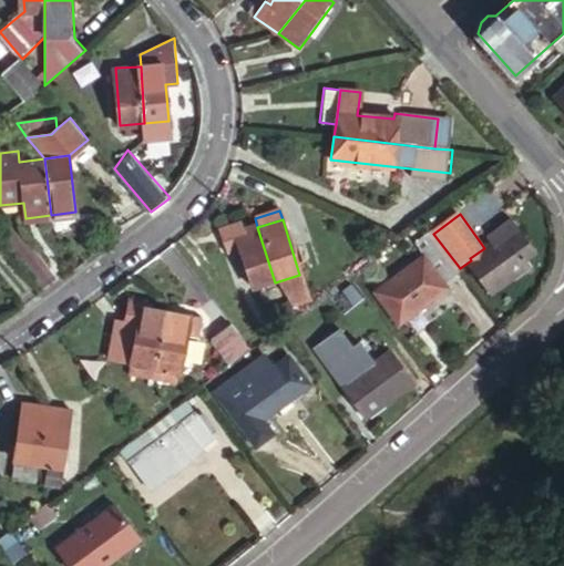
[(520,222),(484,248),(470,258),(471,260),(493,291),(533,261),(529,255),(540,248),(520,222)]
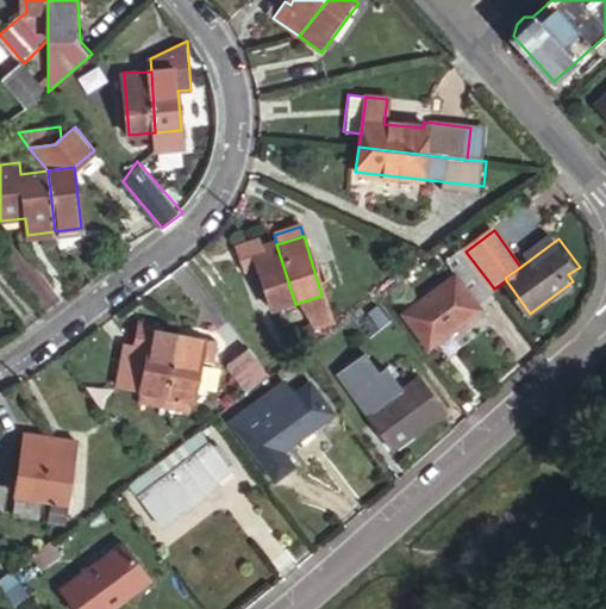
[(252,252),(261,249),(258,240),(238,247),(247,272),(258,268),(252,252)]
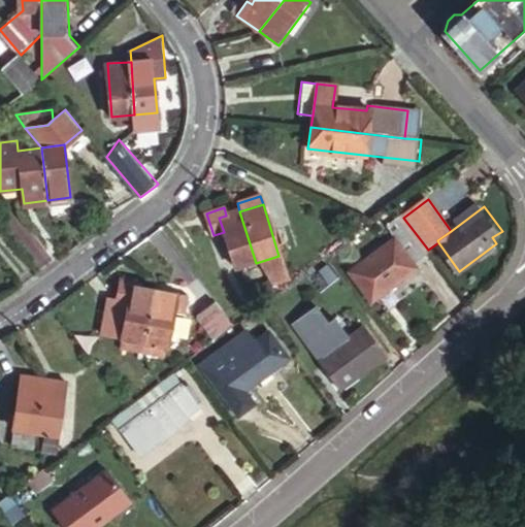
[(234,270),(256,263),(239,211),(226,216),(219,218),(224,232),(234,270)]
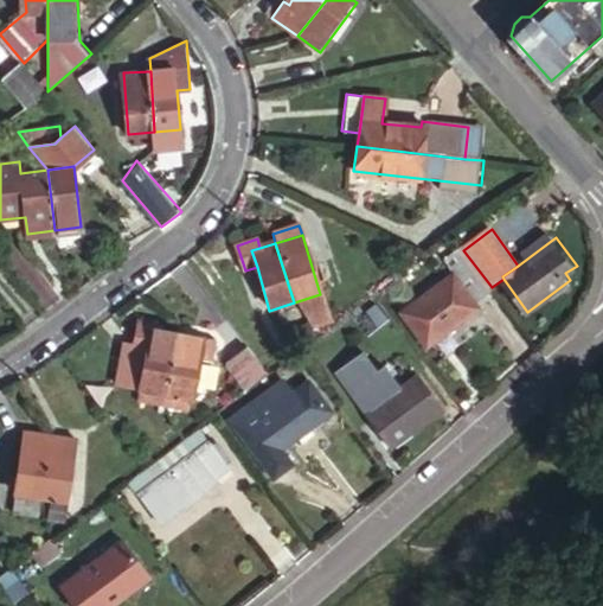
[(463,250),(462,246),(443,260),(453,274),(403,312),(430,349),(481,310),(475,301),(492,287),(463,250)]
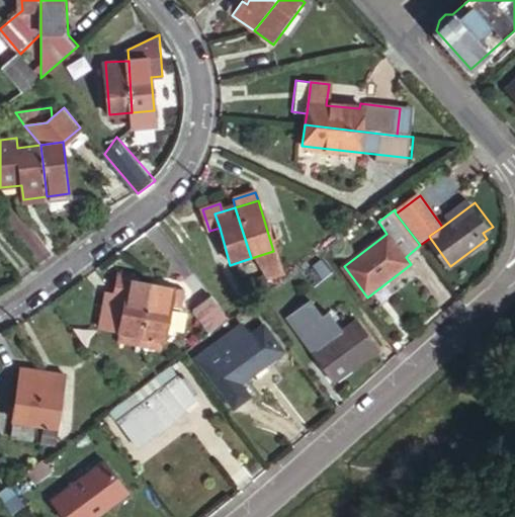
[(273,251),(251,258),(251,260),(266,276),(277,267),(273,251)]
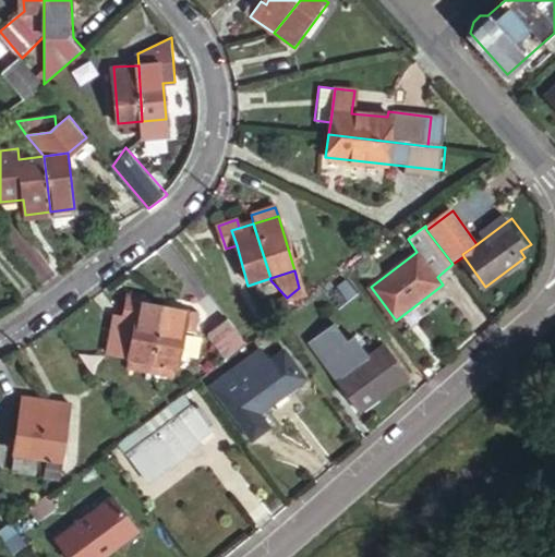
[(153,361),(159,303),(146,301),(147,295),(124,293),(121,317),(133,318),(129,358),(153,361)]
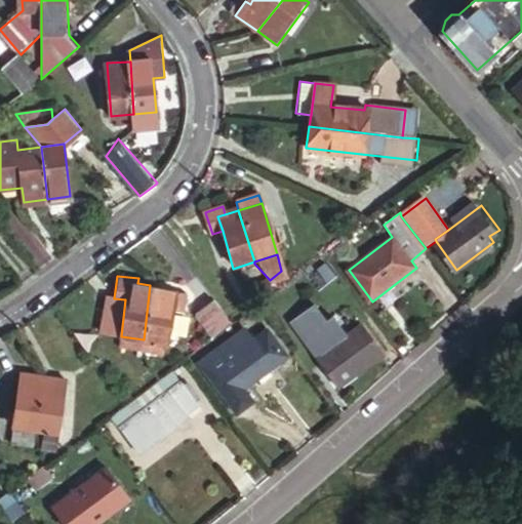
[(183,288),(150,285),(144,339),(146,339),(166,341),(171,303),(181,305),(183,288)]
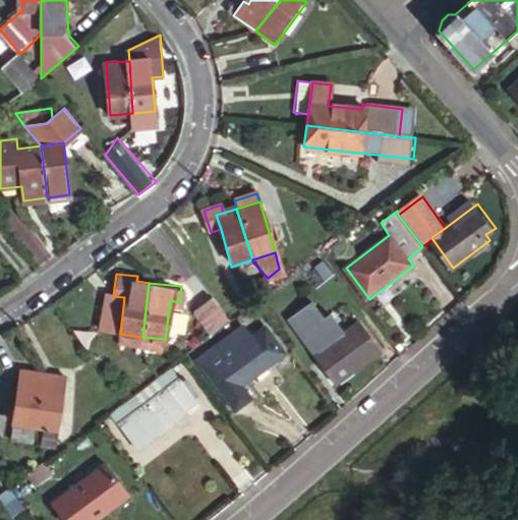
[(216,333),(232,321),(216,299),(199,311),(216,333)]
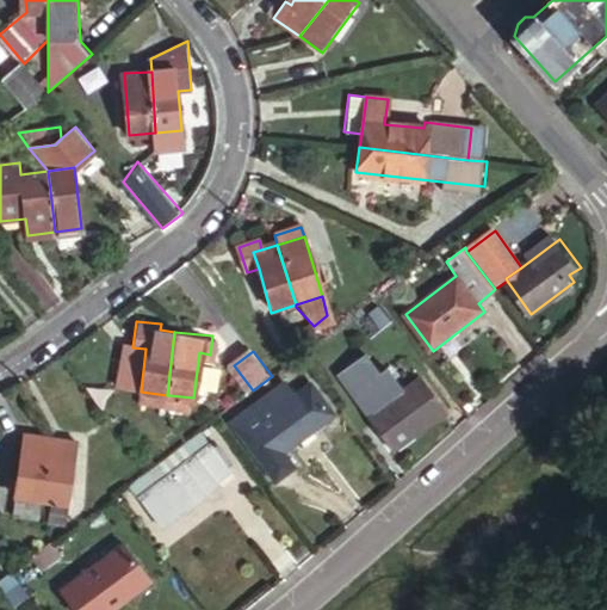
[(365,353),(340,373),(397,447),(448,407),(422,374),(385,402),(369,382),(379,373),(365,353)]
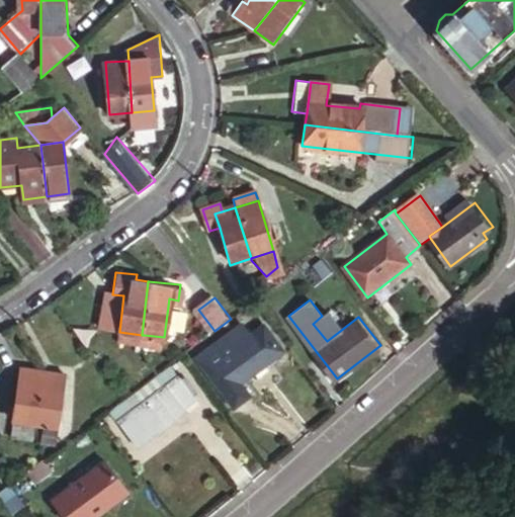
[(210,350),(207,347),(195,357),(237,408),(239,410),(255,398),(243,381),(283,349),(265,325),(252,335),(218,360),(210,350)]
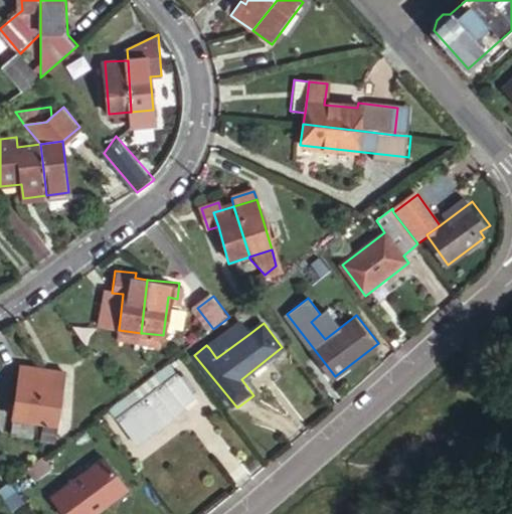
[(216,358),(250,333),(243,323),(209,348),(216,358)]
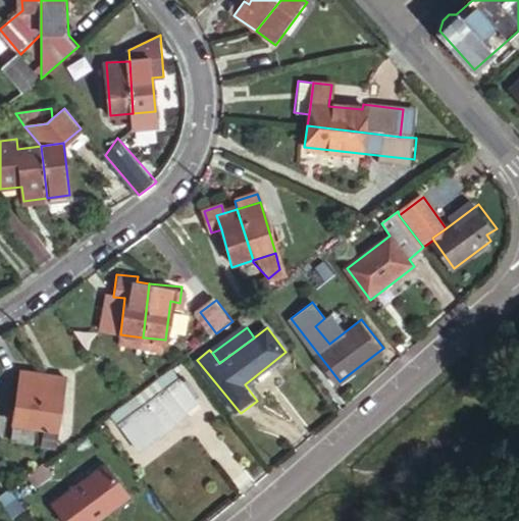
[(157,376),(115,407),(108,412),(118,425),(178,378),(170,367),(157,376)]
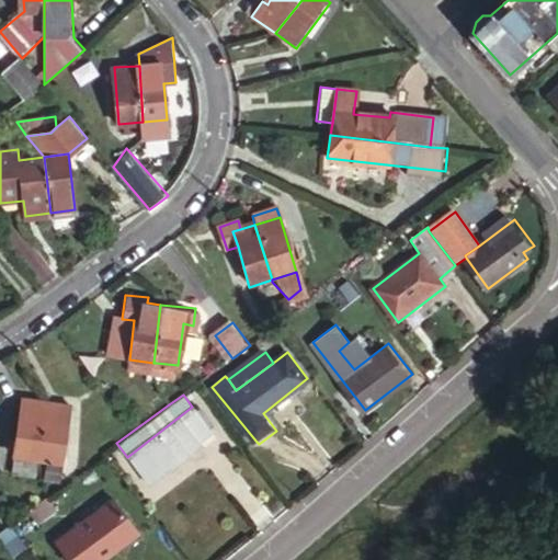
[(47,406),(47,404),(23,401),(11,472),(32,477),(35,459),(38,459),(47,406)]
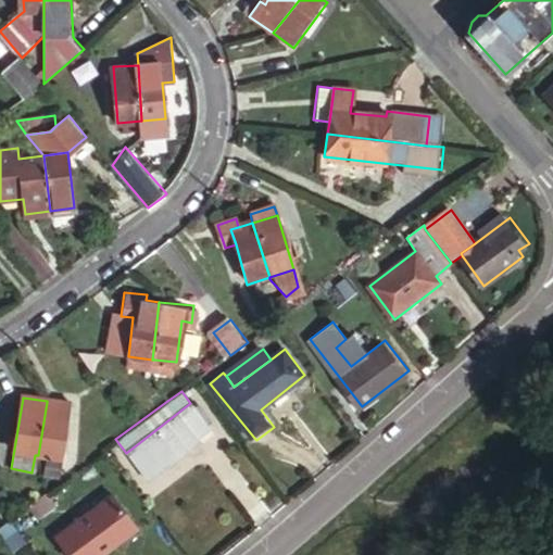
[(71,405),(47,401),(47,402),(38,455),(61,459),(71,405)]
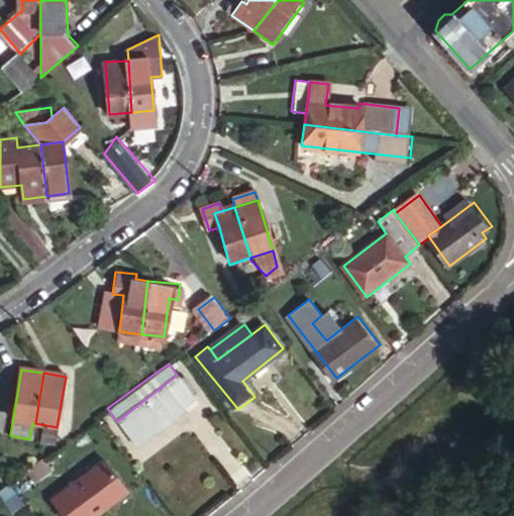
[(177,375),(117,421),(138,447),(186,410),(183,405),(194,396),(177,375)]
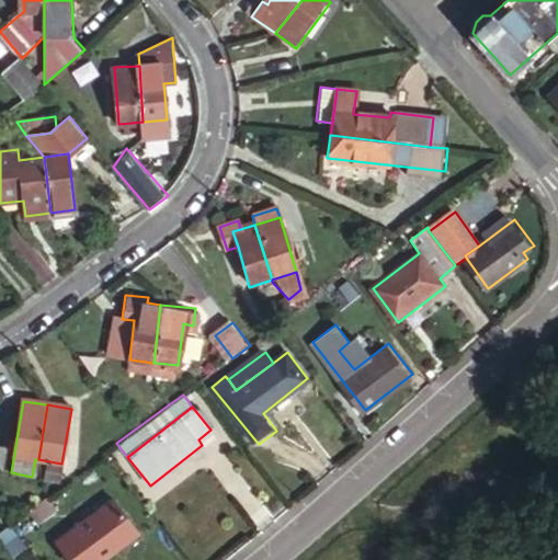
[(110,495),(57,537),(73,559),(92,559),(135,527),(110,495)]
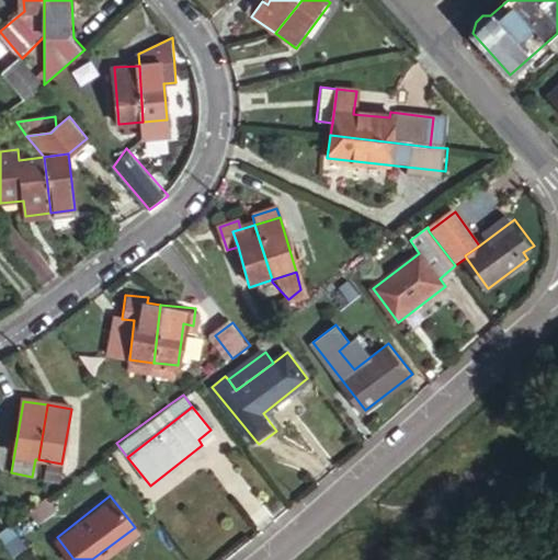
[(41,499),(32,505),(31,506),(27,509),(38,522),(52,513),(41,499)]
